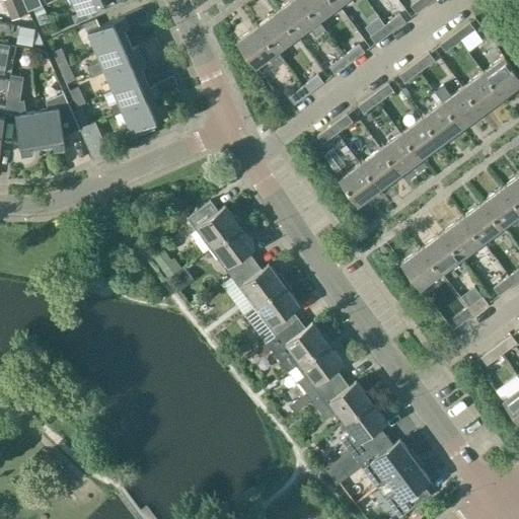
[(22,0),(7,0),(15,17),(27,12),(22,0)]
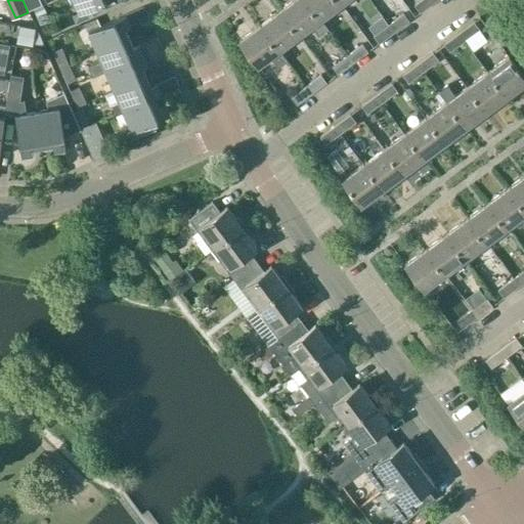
[(25,0),(30,10),(34,8),(43,4),(41,0),(25,0)]
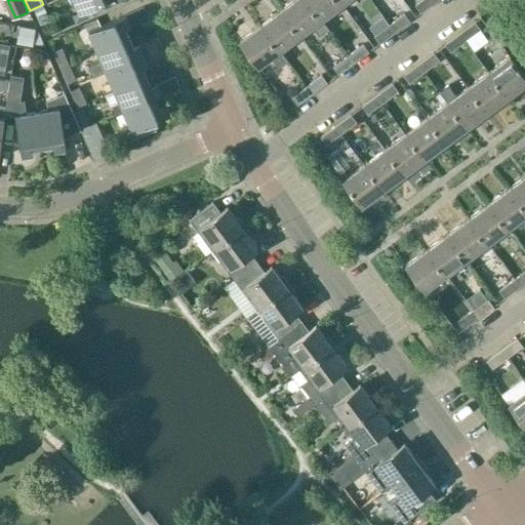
[(75,0),(81,12),(92,7),(109,0),(75,0)]
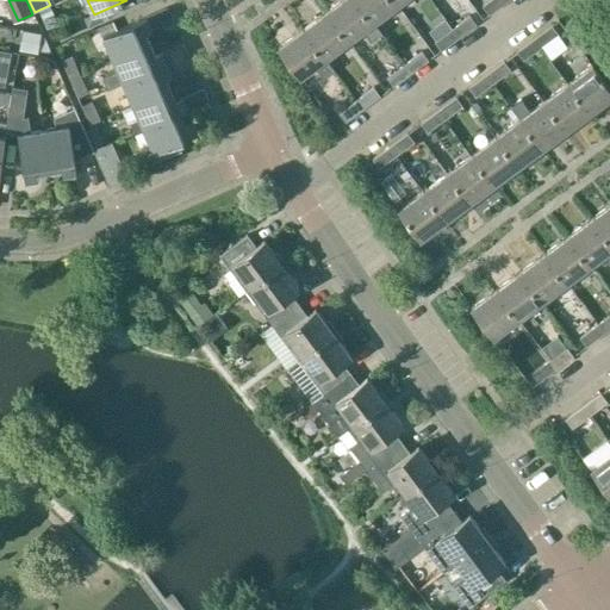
[(373,24),(354,0),(341,0),(327,11),(349,42),(363,31),(372,42),(381,35),(373,24)]
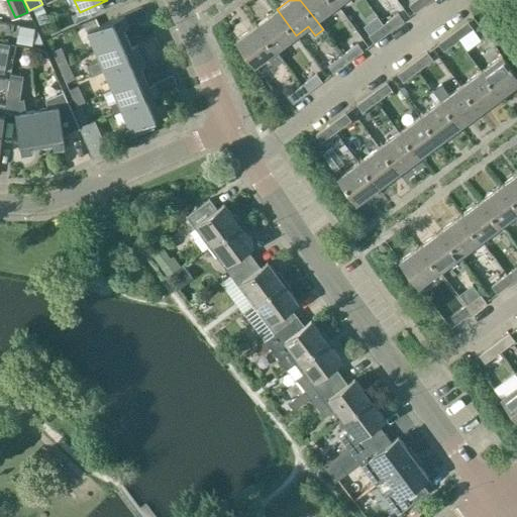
[(300,0),(316,20),(336,5),(332,0),(300,0)]
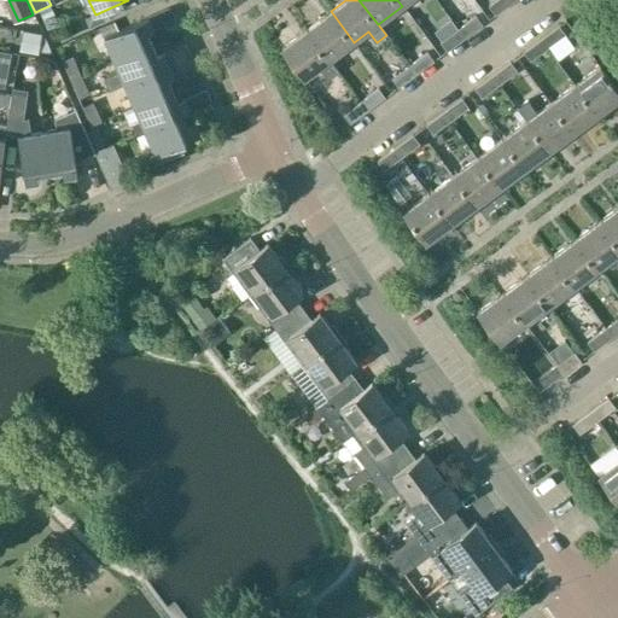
[(496,15),(514,1),(512,0),(496,0),(489,6),(496,15)]
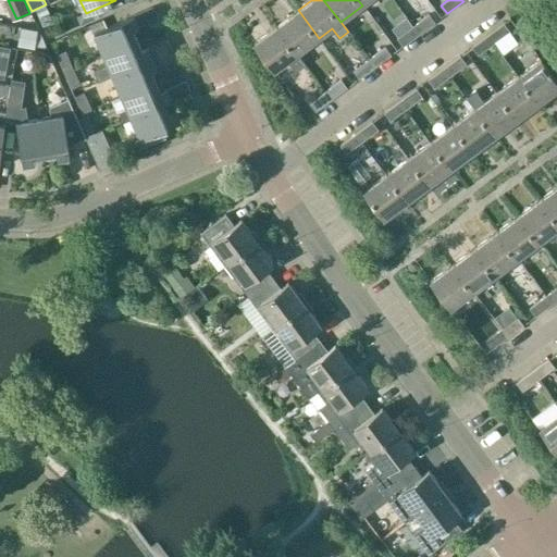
[(46,4),(36,9),(44,27),(53,23),(46,4)]
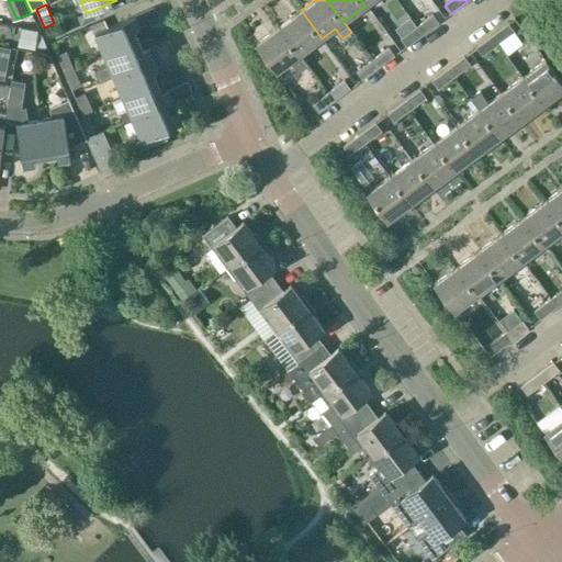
[(87,13),(78,18),(81,24),(102,15),(99,8),(87,13)]
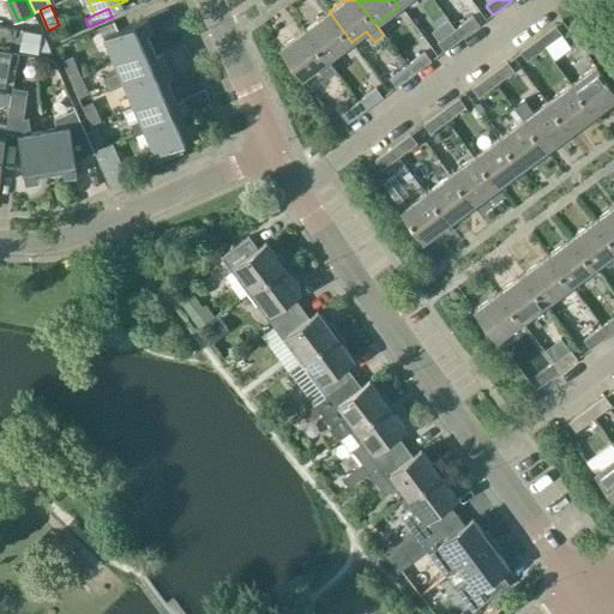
[(329,11),(304,29),(326,60),(351,42),(329,11)]
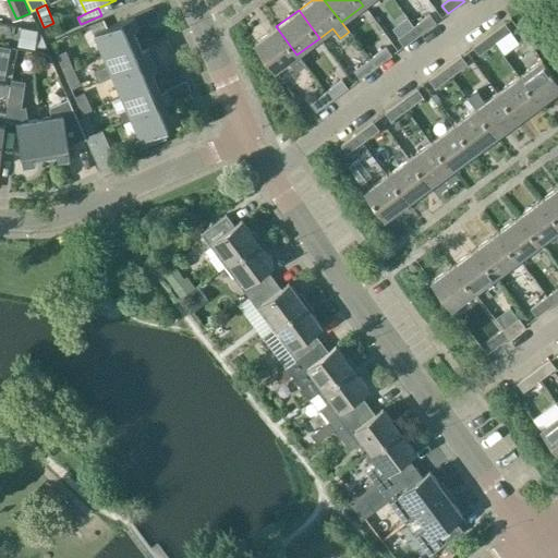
[(429,14),(413,26),(420,34),(435,23),(429,14)]
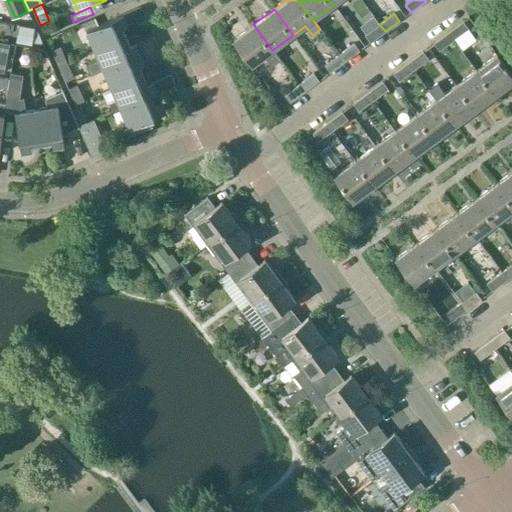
[(86,31),(95,51),(127,37),(122,27),(128,25),(124,14),(98,25),(86,31)]
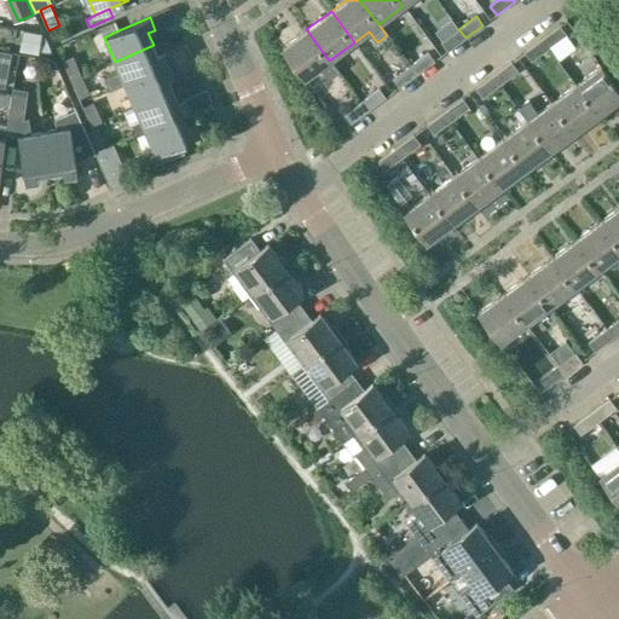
[(115,22),(99,29),(104,38),(119,30),(115,22)]
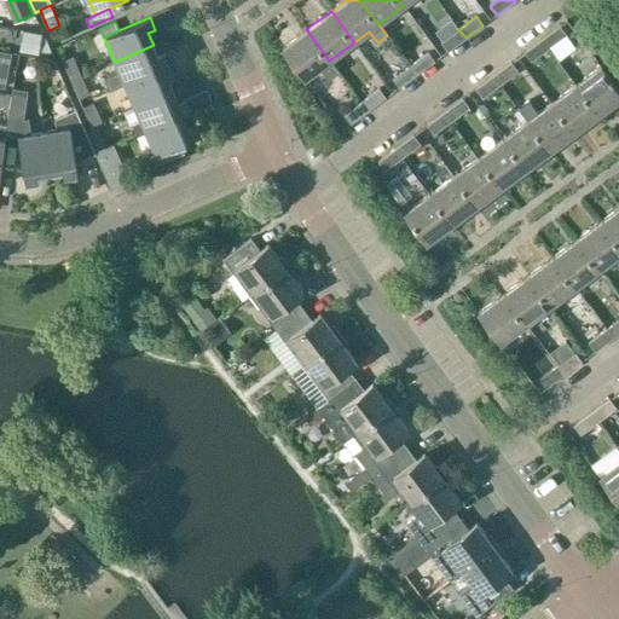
[(561,25),(543,39),(550,47),(568,34),(561,25)]
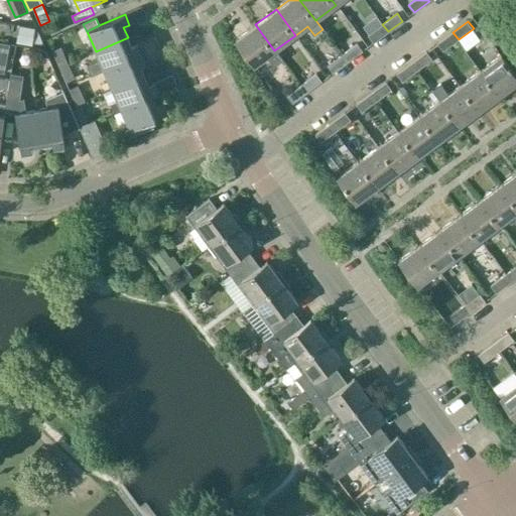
[(21,24),(18,42),(34,44),(34,43),(36,30),(37,27),(21,24)]
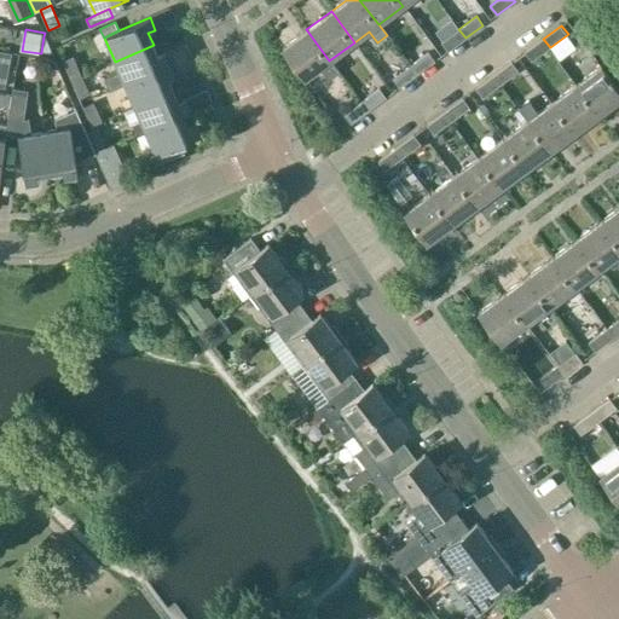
[(306,29),(283,47),(282,48),(305,79),(319,68),(328,80),(339,73),(329,61),(306,29)]
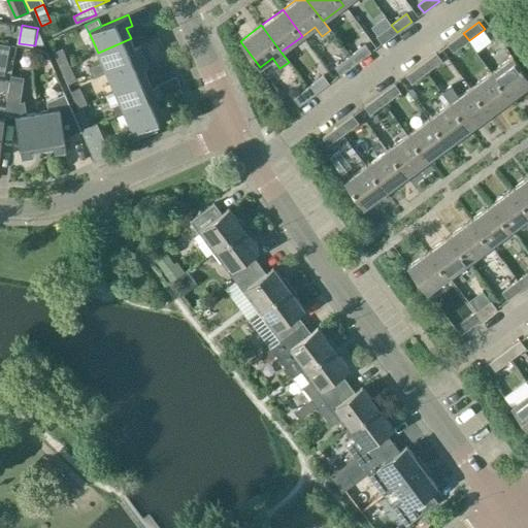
[(391,25),(376,35),(383,43),(397,32),(391,25)]
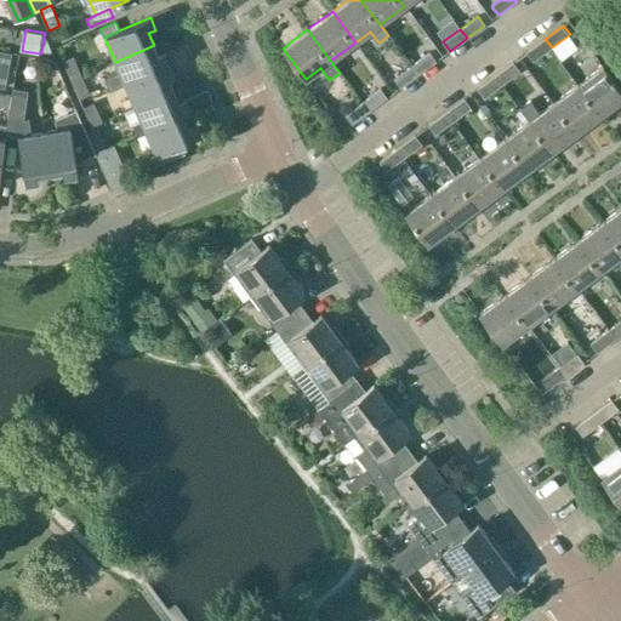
[(44,36),(41,52),(53,53),(47,36),(44,36)]
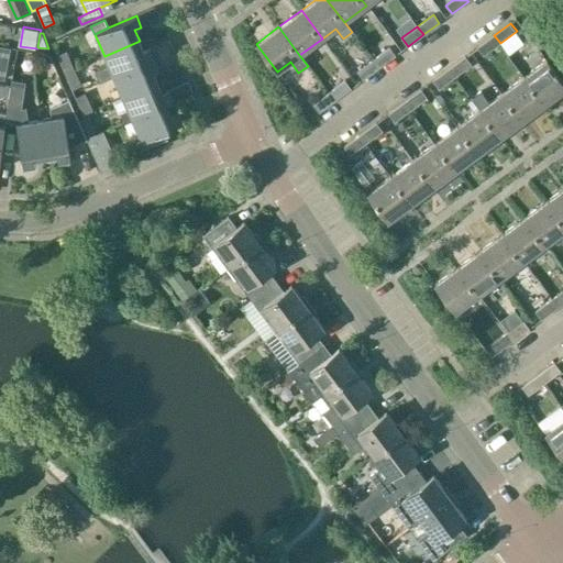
[(494,35),(477,47),(484,56),(500,43),(494,35)]
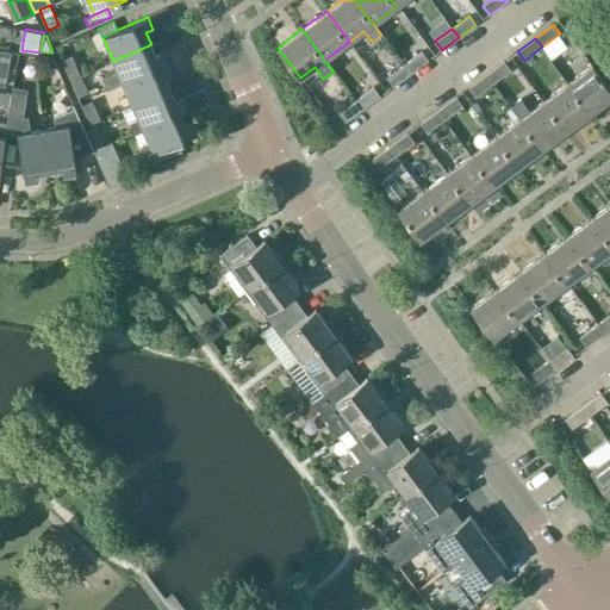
[(109,91),(124,83),(168,64),(163,53),(156,55),(151,44),(113,61),(118,72),(103,79),(109,91)]
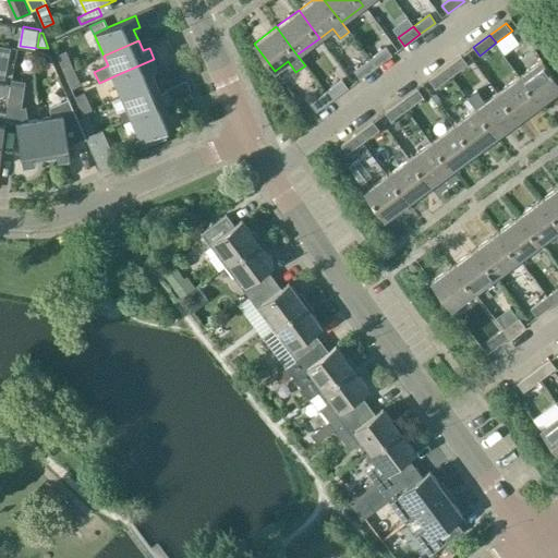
[(0,77),(4,80),(11,48),(0,45),(0,77)]
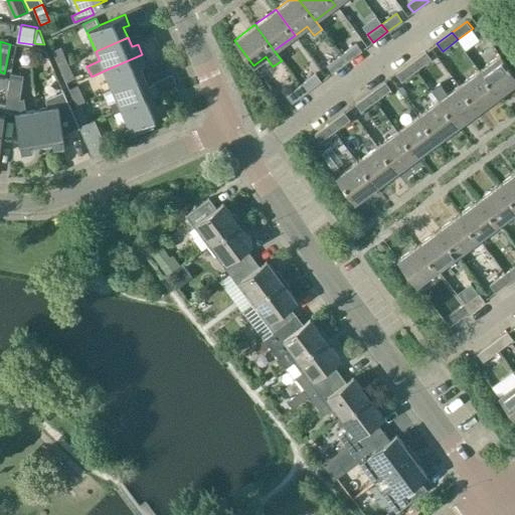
[(356,43),(341,54),(347,61),(362,50),(356,43)]
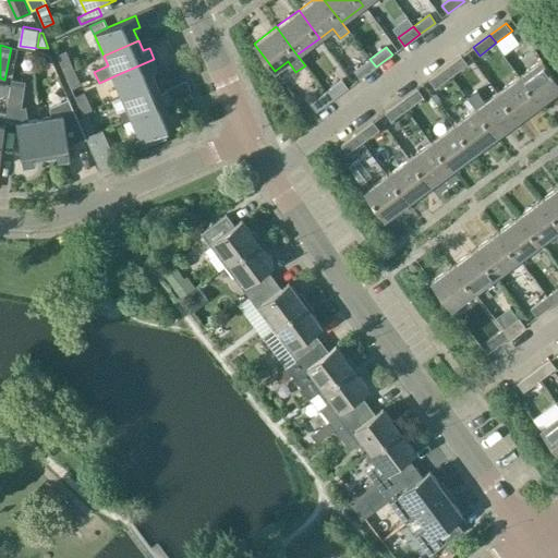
[(73,69),(67,51),(57,56),(64,72),(73,69)]
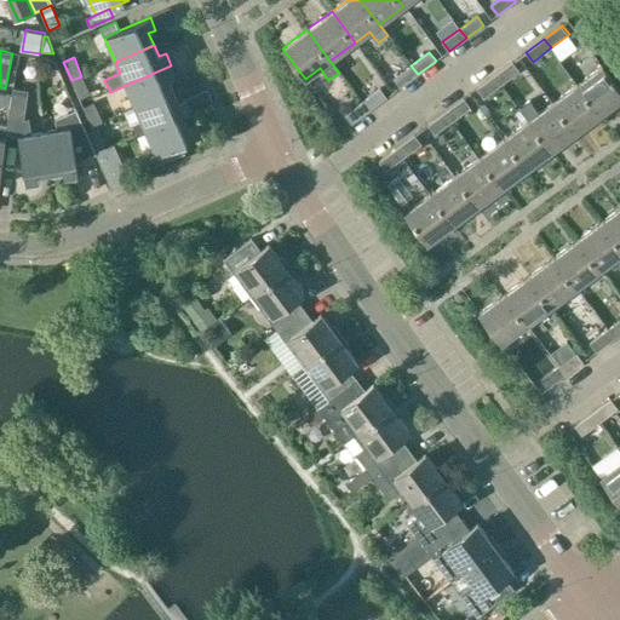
[(512,62),(494,75),(501,85),(520,72),(512,62)]
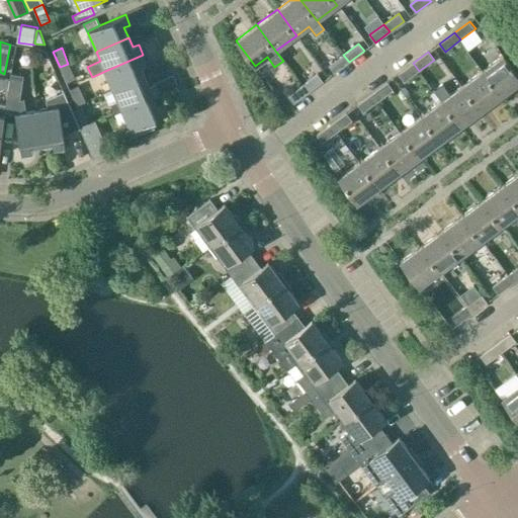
[(105,71),(113,91),(146,77),(142,67),(147,65),(143,55),(105,71)]
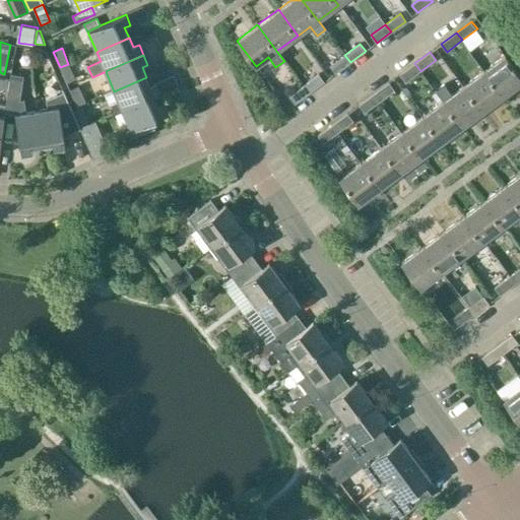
[(344,55),(330,66),(335,74),(350,62),(344,55)]
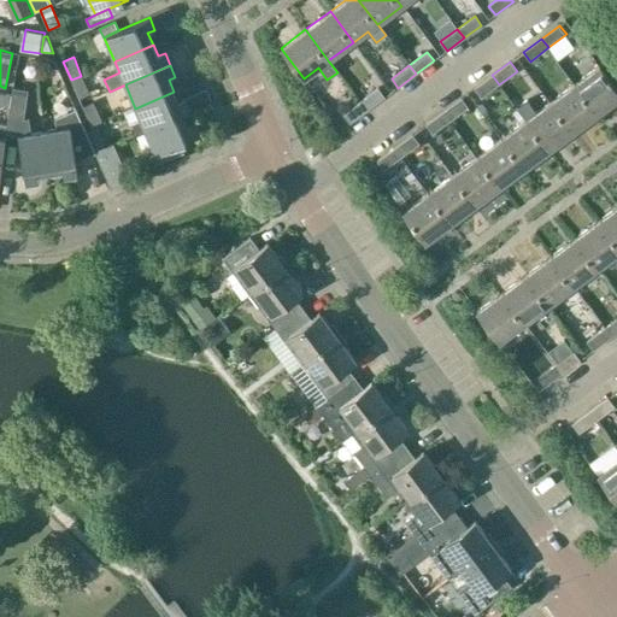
[(597,115),(616,98),(616,90),(598,66),(574,84),(597,115)]
